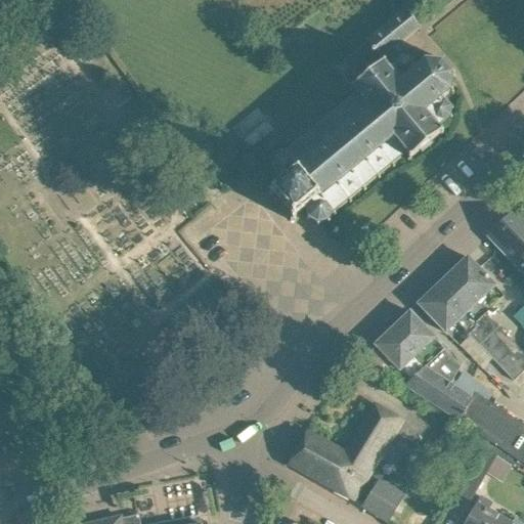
[(332,214),(394,163),(405,153),(408,157),(407,161),(410,161),(411,157),(420,150),(422,153),(433,143),(431,140),(439,134),(443,134),(443,131),(439,131),(437,128),(449,118),(451,119),(452,117),(450,116),(450,110),(453,108),(452,106),(450,107),(446,102),(447,99),(445,98),(444,101),(440,101),(449,93),(452,95),(453,92),(450,90),(451,78),(455,76),(454,74),(450,75),(442,64),(444,60),(442,59),(440,63),(427,62),(425,58),(419,49),(408,57),(402,57),(401,55),(399,55),(394,49),(420,28),(405,10),(367,41),(344,61),(360,82),(354,87),(349,87),(347,93),(350,93),(353,96),(344,104),(342,102),(340,103),(342,105),(330,117),(328,114),(325,116),(328,118),(315,128),(313,126),(311,127),(313,129),(300,140),(299,138),(297,139),(299,141),(285,154),(282,150),(281,153),(284,155),(278,157),(275,154),(274,156),(277,159),(273,164),(270,164),(269,167),(273,167),(275,173),(273,176),(275,178),(278,175),(279,176),(278,182),(281,185),(275,190),(270,190),(269,194),(275,195),(273,198),(289,216),(291,215),(291,220),(295,221),(295,216),(304,208),(306,210),(306,209),(308,217),(306,219),(308,221),(310,219),(317,223),(316,226),(319,226),(319,223),(326,221),(329,223),(331,222),(329,220),(332,214)]
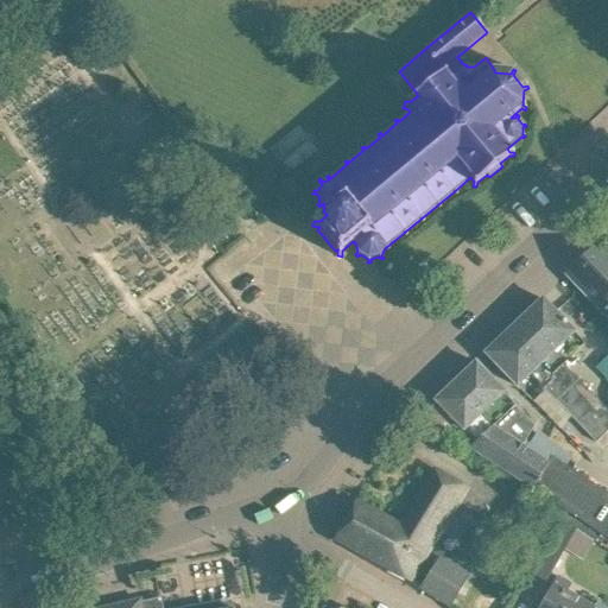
[(301,166),(310,177),(328,160),(329,162),(333,158),(324,149),(322,151),(311,140),(289,160),(296,171),(301,166)]
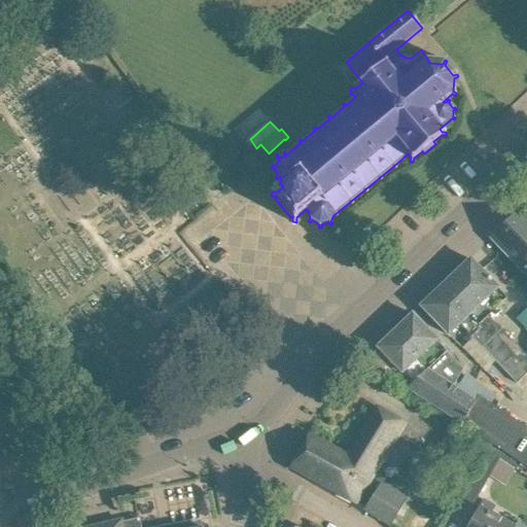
[(526,219),(520,212),(492,239),(526,275),(526,219)]
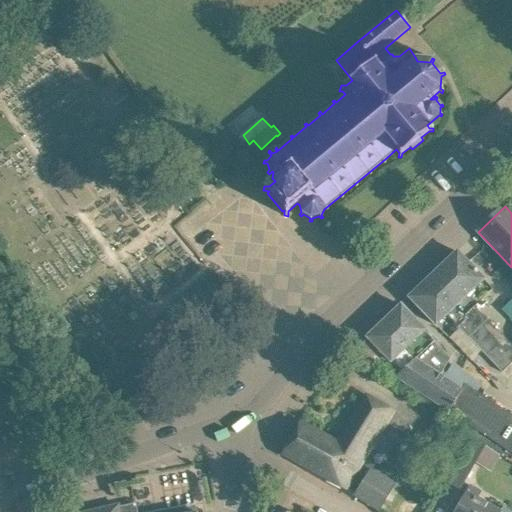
[(483,280),(457,252),(433,275),(511,357),(511,346),(504,338),(478,310),(483,305),(480,301),(492,290),(482,280),(483,280)]
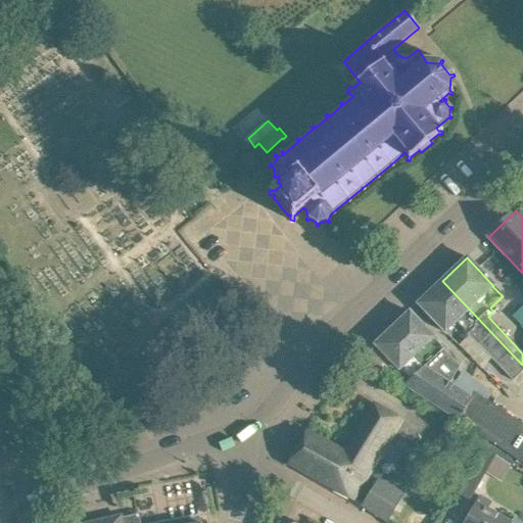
[(522,365),(442,281),(417,304),(444,332),(456,321),(513,380),(522,369),(522,365)]
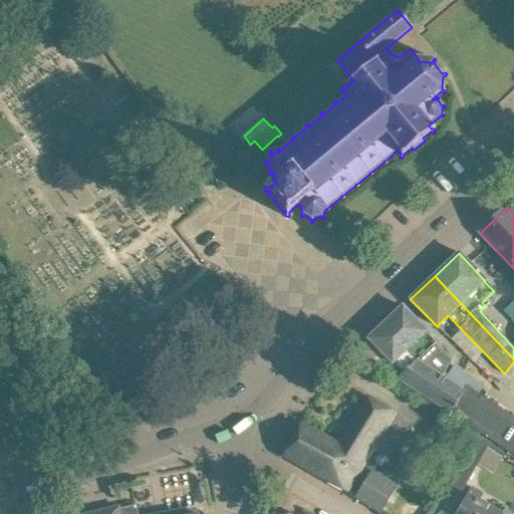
[(464,391),(442,375),(452,360),(435,343),(425,333),(426,331),(402,306),(367,339),(368,340),(357,350),(377,370),(389,360),(402,374),(397,379),(513,455),(513,418),(511,417),(467,387),(464,391)]
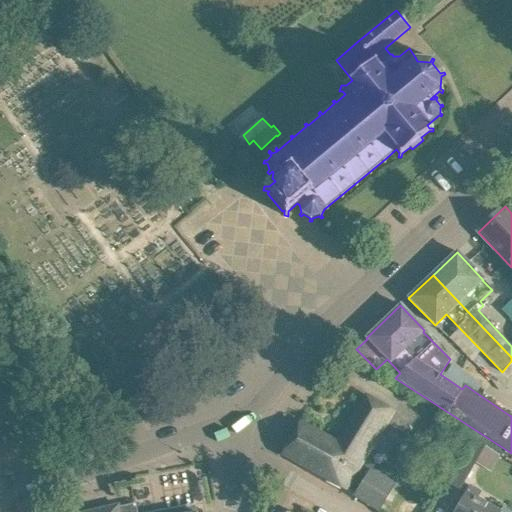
[(282,455),(345,490),(393,412),(366,395),(337,442),(300,421),(282,455)]
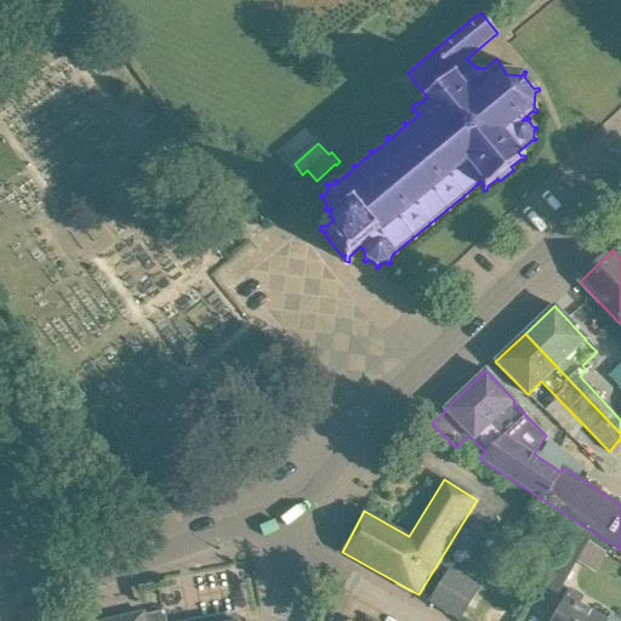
[(541,585),(556,594),(586,541),(571,533),(541,585)]
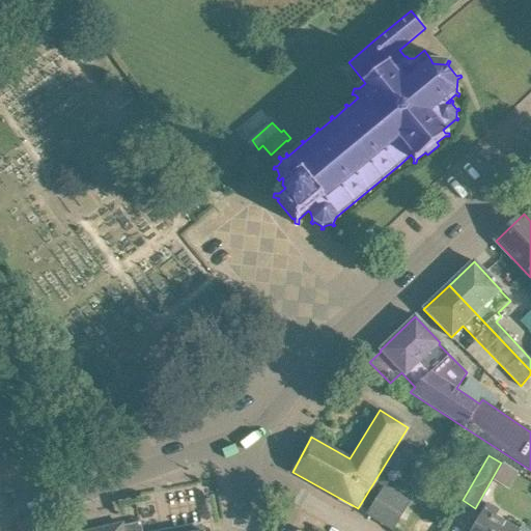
[(367,513),(393,530),(410,503),(384,486),(367,513)]
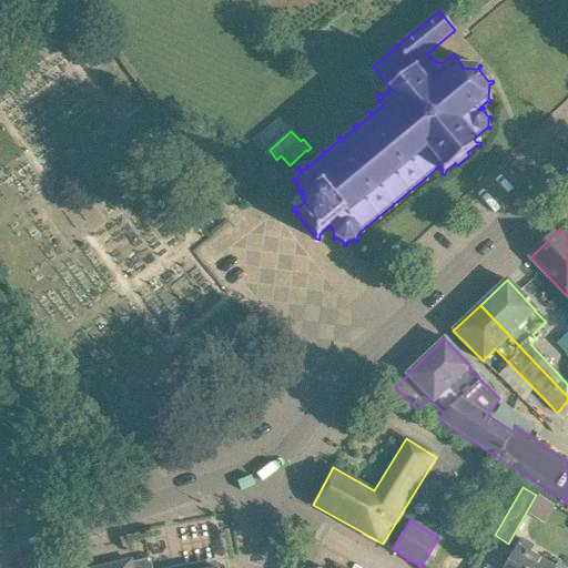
[(520,537),(516,546),(503,567),(566,567),(556,564),(554,567),(529,554),(535,545),(520,537)]
